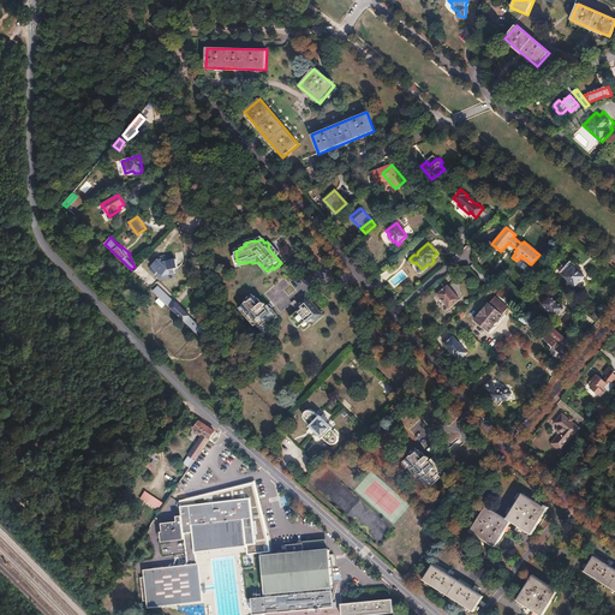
[(167,269),(175,268),(173,254),(161,256),(156,258),(149,267),(150,270),(155,274),(157,273),(162,276),(167,269)]
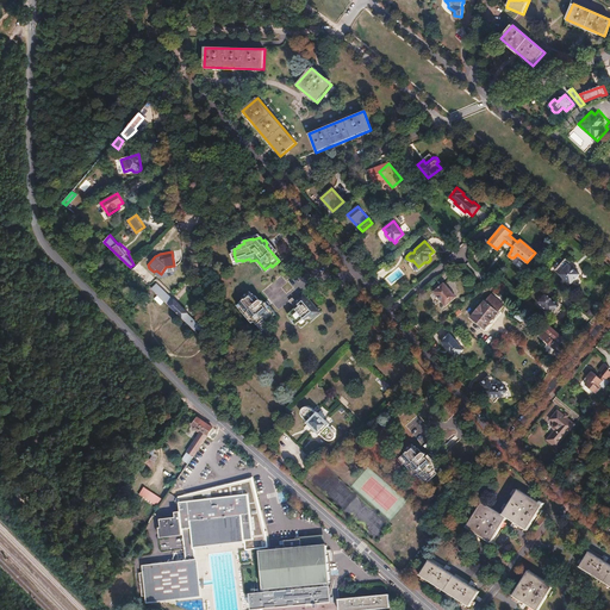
[(559,260),(553,267),(571,282),(580,273),(570,263),(572,261),(565,256),(560,261),(559,260)]
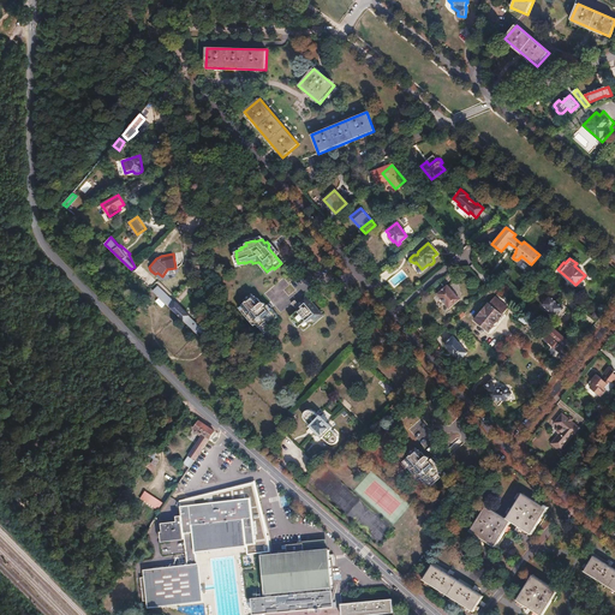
[(447,285),(437,293),(441,297),(440,300),(443,304),(446,304),(449,308),(459,299),(447,285)]
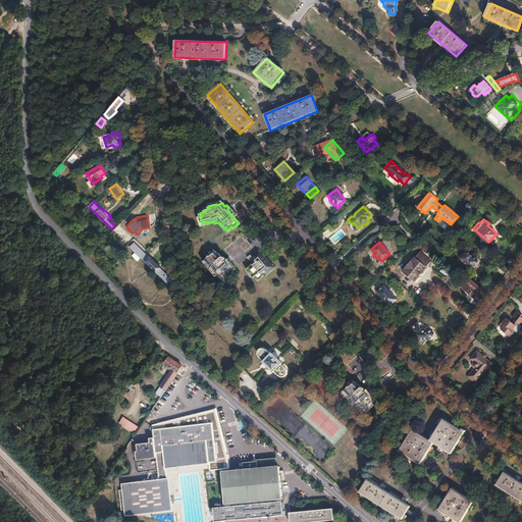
[(134,243),(129,247),(166,282),(170,278),(160,268),(160,267),(149,256),(148,256),(134,243)]
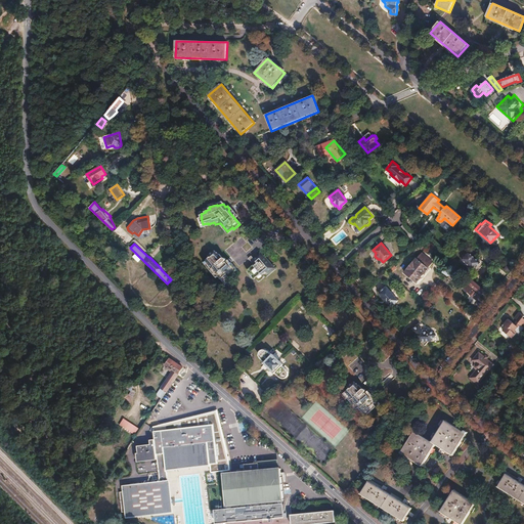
[(211,257),(207,261),(211,266),(211,265),(213,267),(211,269),(218,277),(219,277),(224,282),(226,280),(227,282),(235,275),(233,273),(236,270),(229,261),(225,264),(225,263),(226,262),(227,261),(227,259),(226,258),(225,258),(224,258),(220,254),(218,255),(215,251),(210,255),(211,257)]
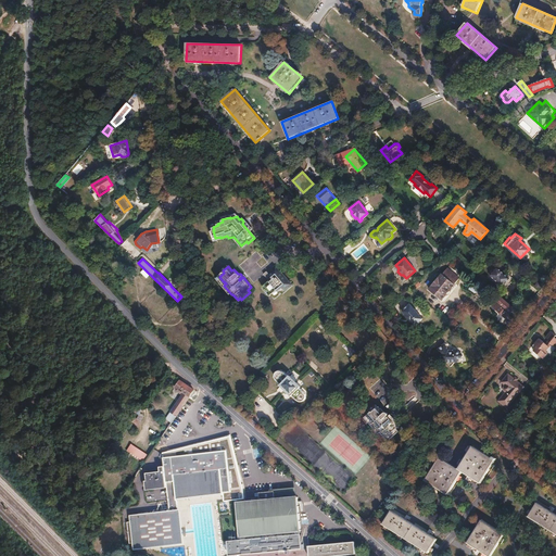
[(441,274),(428,289),(441,299),(454,285),(453,283),(458,277),(446,267),(442,274),(441,274)]
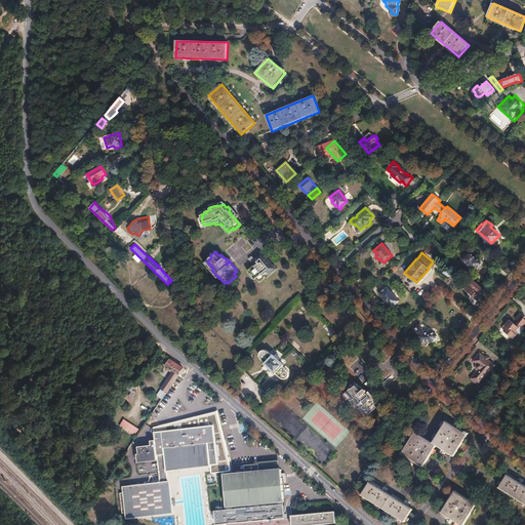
[(470,253),(462,260),(475,271),(481,264),(470,253)]
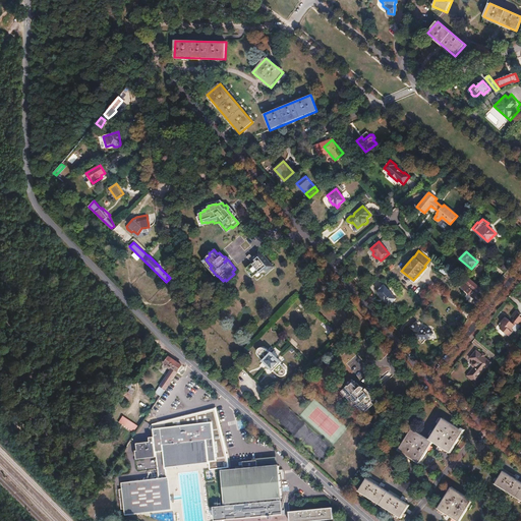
[(253,264),(246,270),(254,279),(256,277),(258,280),(265,275),(266,276),(274,269),(269,263),(270,262),(265,254),(263,255),(261,252),(257,255),(253,258),(257,263),(254,265),(253,264)]
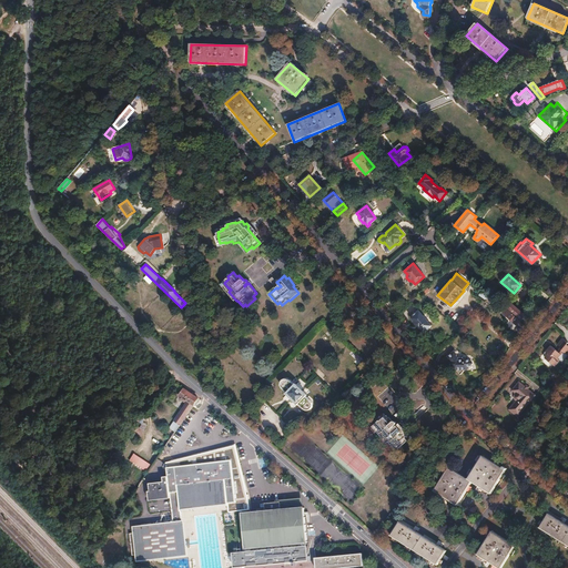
[(279,275),(271,282),(276,287),(277,288),(281,286),(276,282),(281,279),(279,275)]
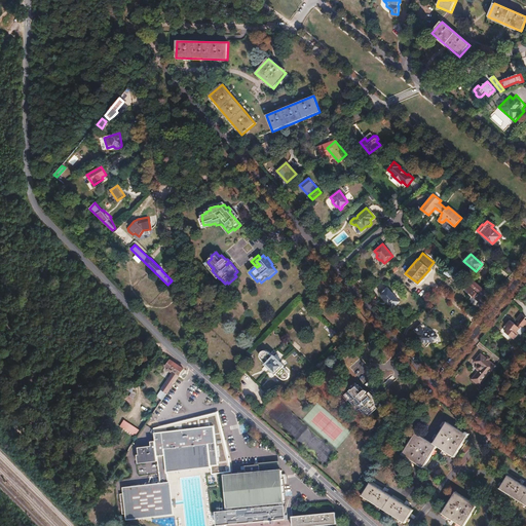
[(474,282),(471,286),(483,296),(486,292),(474,282)]
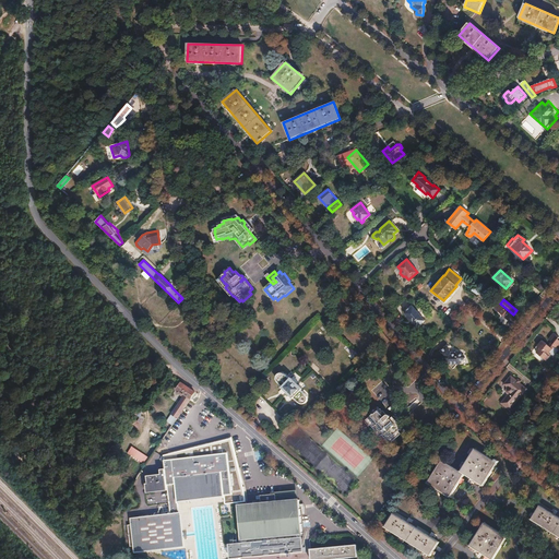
[(405,311),(404,312),(407,317),(413,323),(413,322),(417,326),(419,324),(420,324),(421,323),(423,322),(425,320),(413,305),(405,311)]
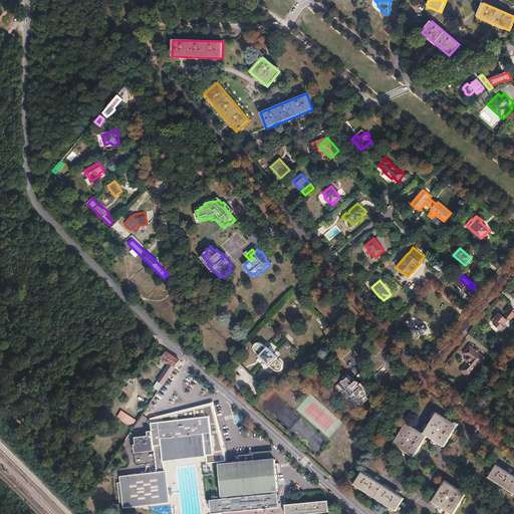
[(456,281),(454,283),(467,294),(471,290),(460,281),(459,283),(456,281)]
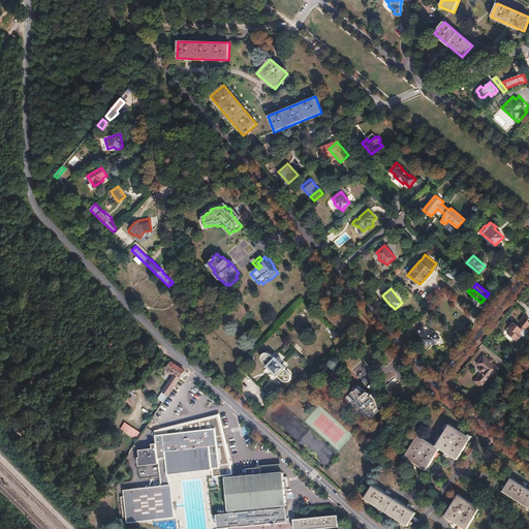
[(510,330),(507,334),(517,341),(522,335),(520,333),(525,327),(528,329),(528,319),(528,316),(525,314),(520,320),(523,322),(520,327),(512,321),(508,328),(510,330)]
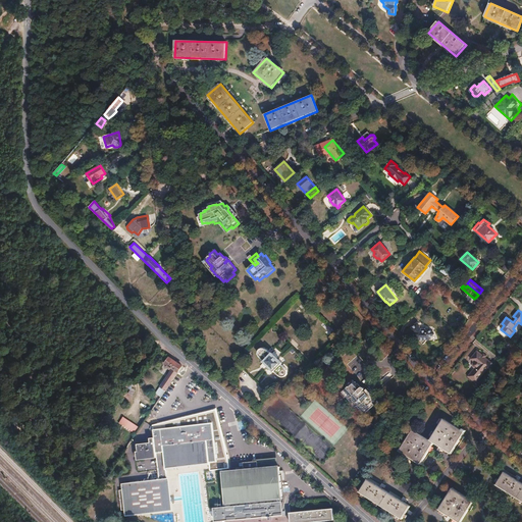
[(415,323),(410,330),(414,333),(413,335),(419,340),(421,340),(426,344),(427,340),(429,340),(434,333),(426,327),(426,328),(420,328),(418,327),(419,326),(415,323)]
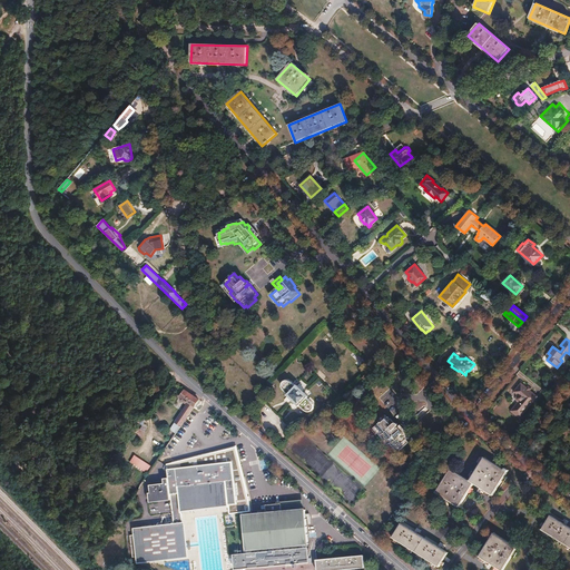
[(282,383),(282,385),(282,386),(283,387),(283,389),(288,393),(287,394),(298,405),(300,404),(304,409),(305,409),(306,410),(308,410),(310,410),(311,410),(312,409),(313,406),(313,405),(313,403),(312,402),(312,401),(307,396),(308,395),(296,384),(295,385),(290,381),(288,380),(286,380),(285,380),(283,381),(282,382),(282,383)]
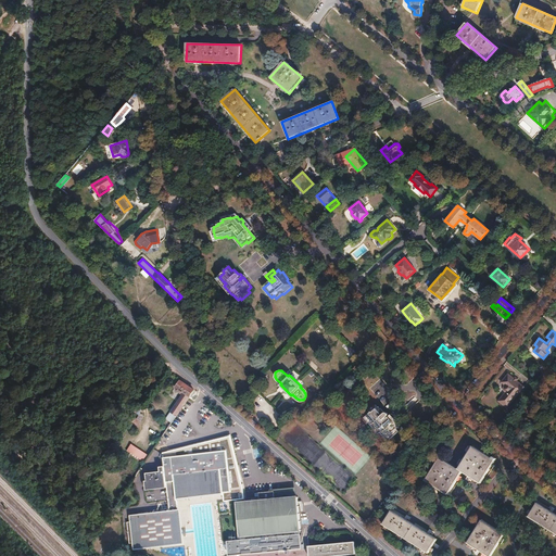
[(508,389),(498,402),(506,408),(523,387),(508,374),(501,382),(508,389)]
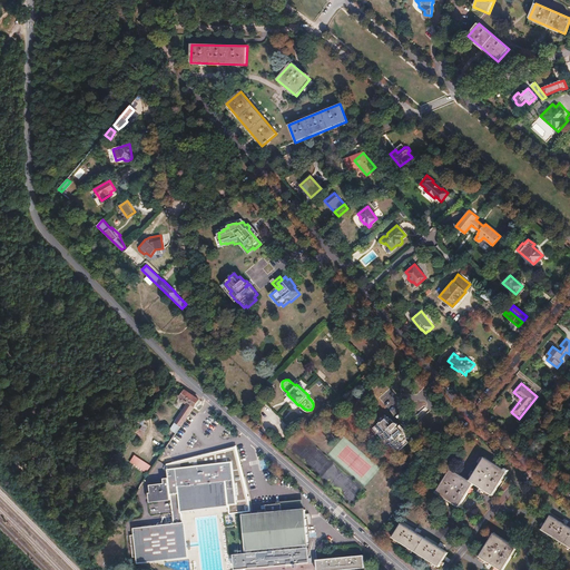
[(200,405),(184,396),(180,403),(185,406),(170,431),(177,435),(200,405)]
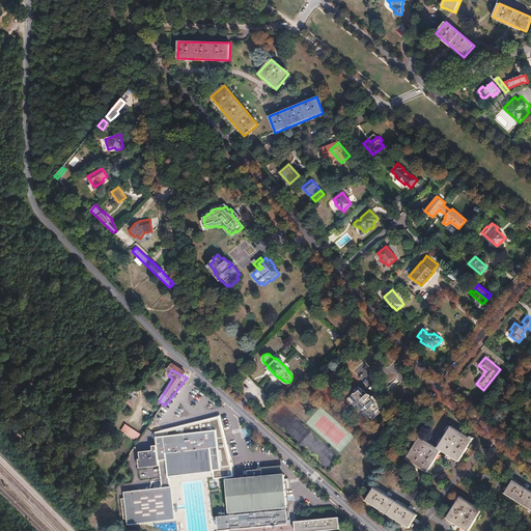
[(355,392),(350,396),(355,400),(357,401),(355,403),(362,413),(363,412),(368,417),(370,416),(371,417),(380,410),(378,408),(381,404),(373,395),(369,398),(368,397),(369,396),(370,396),(370,395),(371,394),(370,394),(370,393),(369,392),(368,392),(367,392),(363,389),(362,389),(358,385),(353,390),(355,392)]
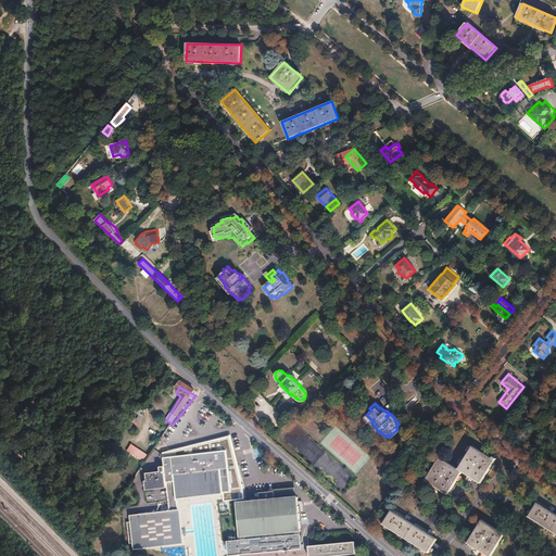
[(171,484),(179,483),(181,500),(223,494),(224,502),(243,498),(230,437),(166,452),(168,470),(171,484)]
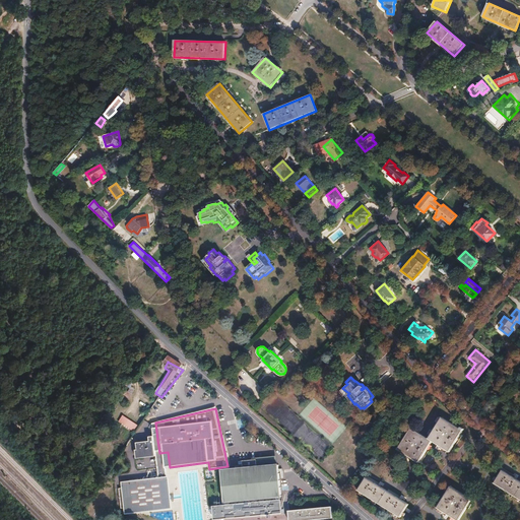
[(122,414),(118,421),(134,431),(138,425),(122,414)]
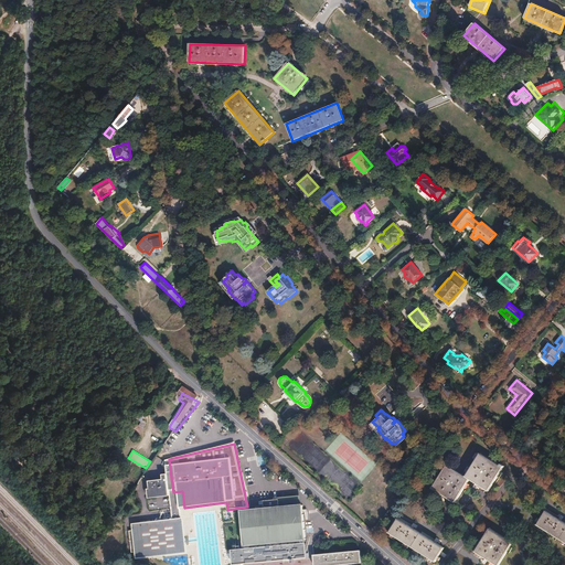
[(447,465),(432,488),(455,502),(470,479),(489,490),(503,467),(480,452),(465,476),(447,465)]
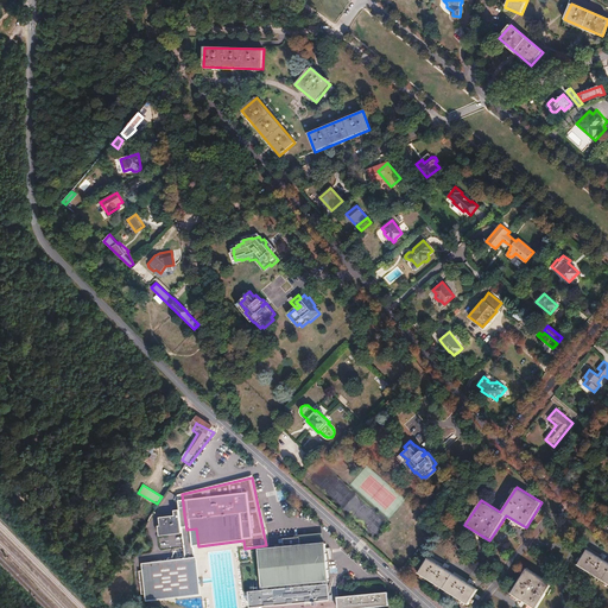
[(181,517),(165,519),(166,530),(163,530),(164,539),(187,537),(187,530),(184,514),(181,514),(181,517)]
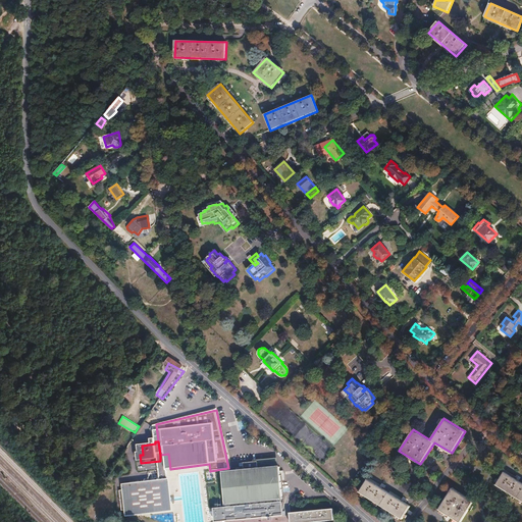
[(163,480),(122,485),(123,490),(120,490),(123,511),(126,511),(127,518),(175,512),(170,469),(168,454),(160,455),(160,461),(163,480)]
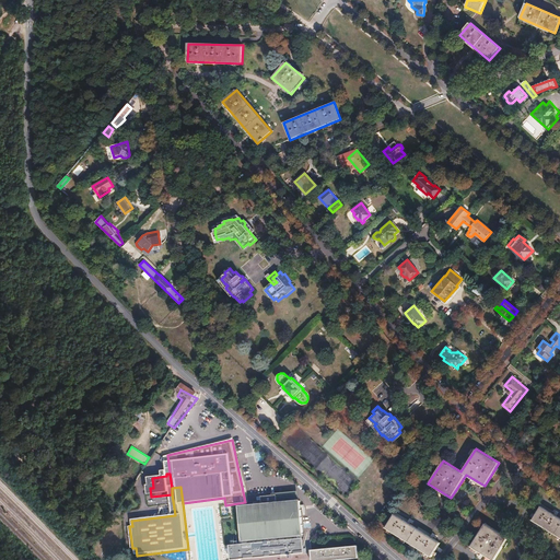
[(261,504),(238,506),(242,547),(231,548),(232,559),(251,559),(305,555),(300,500),(294,501),(293,492),(276,494),(276,496),(260,497),(261,504)]
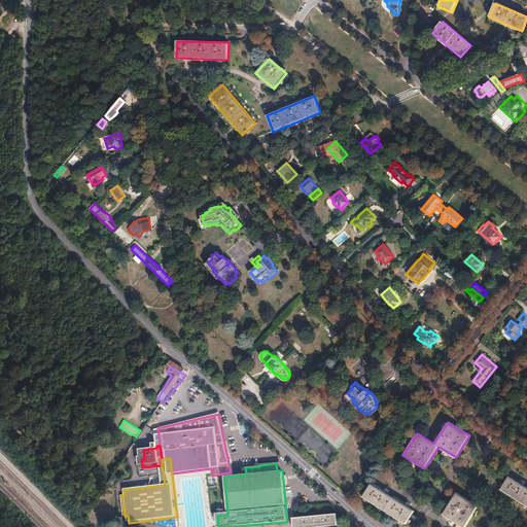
[(526,487),(510,477),(501,489),(526,504),(526,487)]
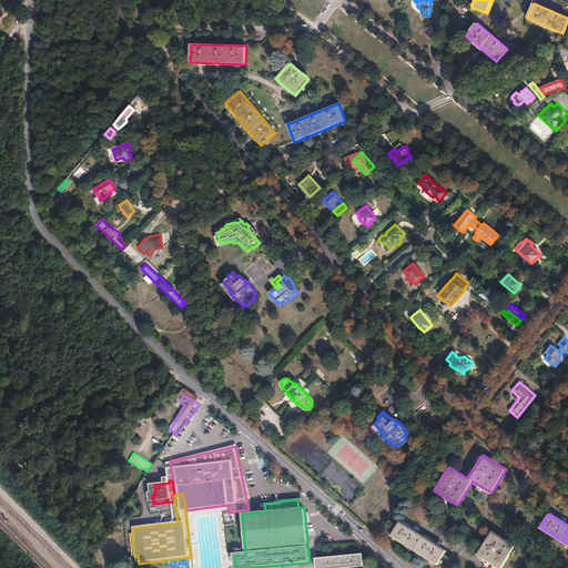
[(365,520),(363,523),(371,529),(373,527),(365,520)]
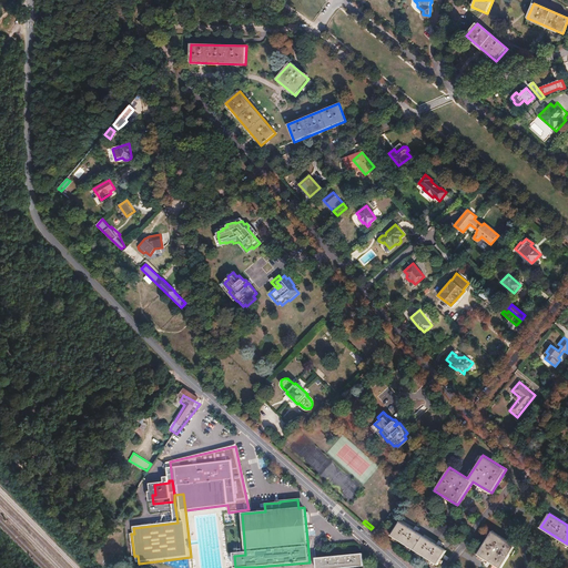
[(399,520),(391,535),(437,565),(447,550),(399,520)]
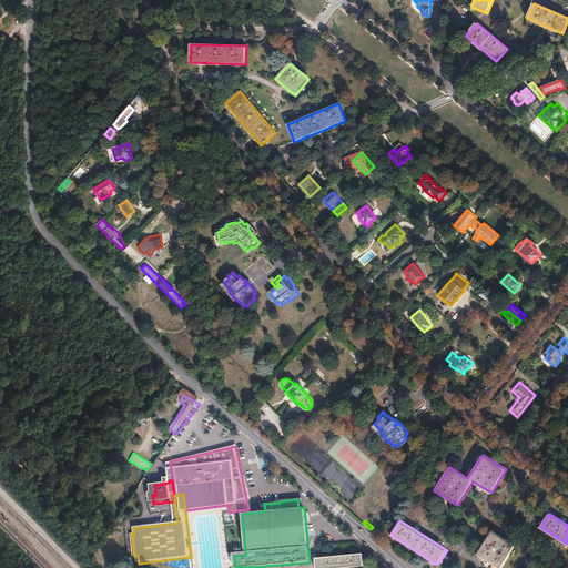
[(492,531),(477,555),(497,567),(501,567),(516,546),(492,531)]
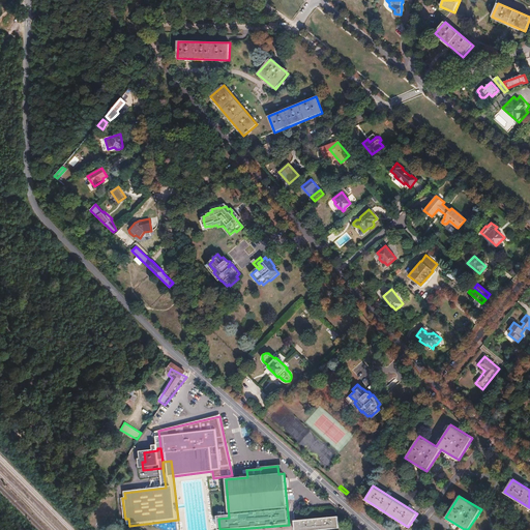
[(305,521),(294,522),(295,529),(320,529),(340,528),(339,517),(327,518),(324,518),(324,519),(310,520),(305,520),(305,521)]
